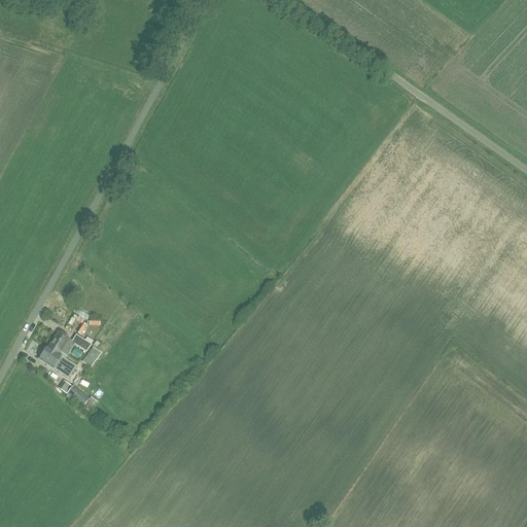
[(83,312),(80,317),(89,321),(92,316),(83,312)]
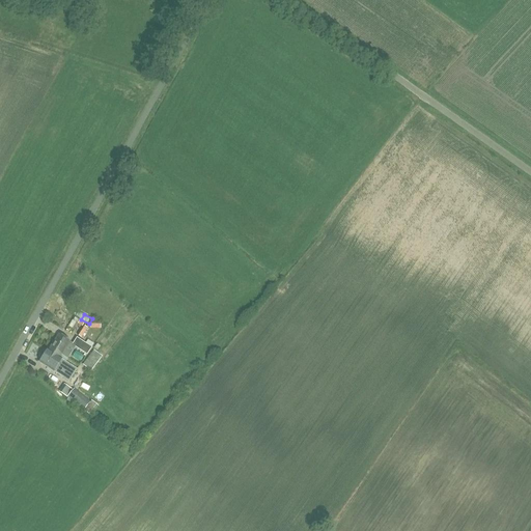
[(58,358),(60,355),(67,359),(76,346),(68,342),(70,341),(59,335),(48,352),(58,358)]
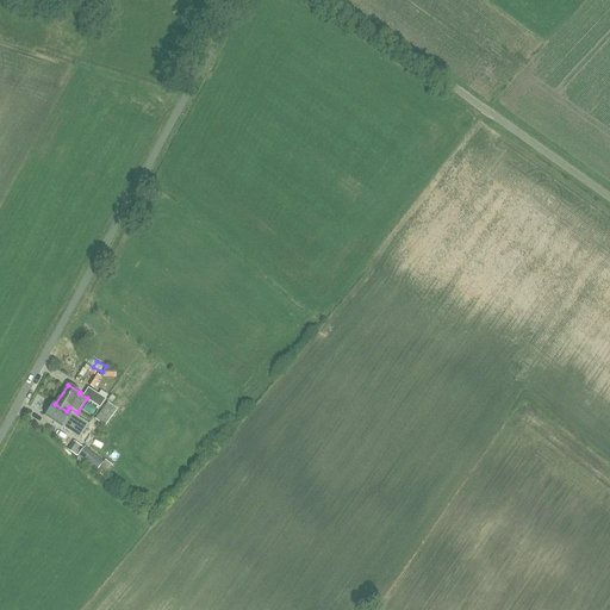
[(97,394),(91,403),(99,409),(105,399),(98,396),(97,394)]
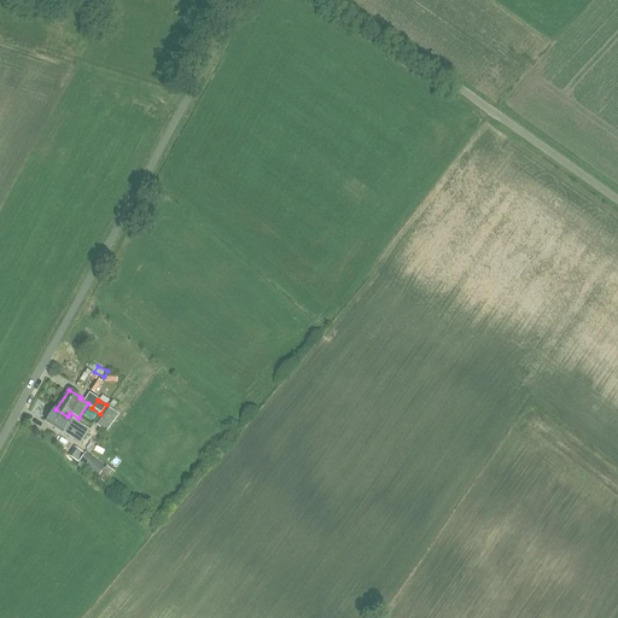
[(68,417),(56,409),(54,408),(46,423),(63,433),(63,432),(80,444),(88,430),(68,417)]
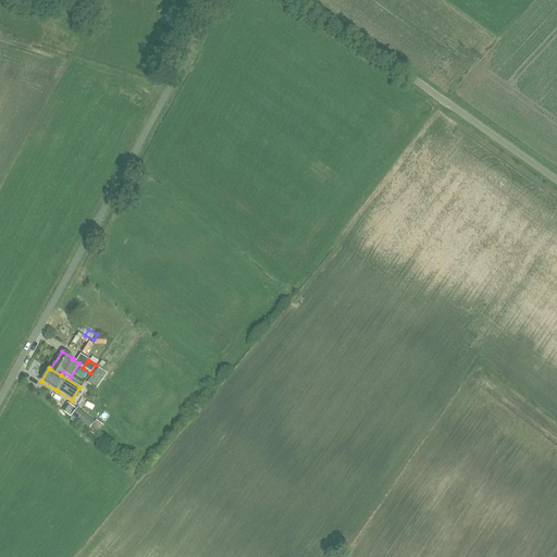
[(86,383),(95,390),(107,374),(98,368),(86,383)]
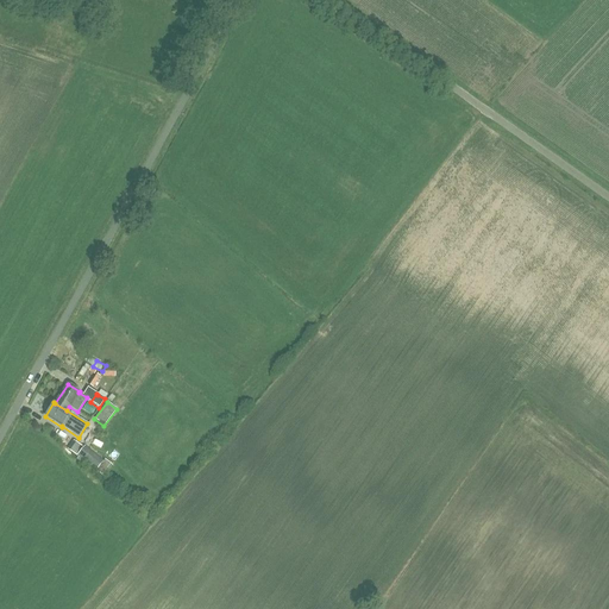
[(76,456),(95,471),(104,462),(85,446),(76,456)]
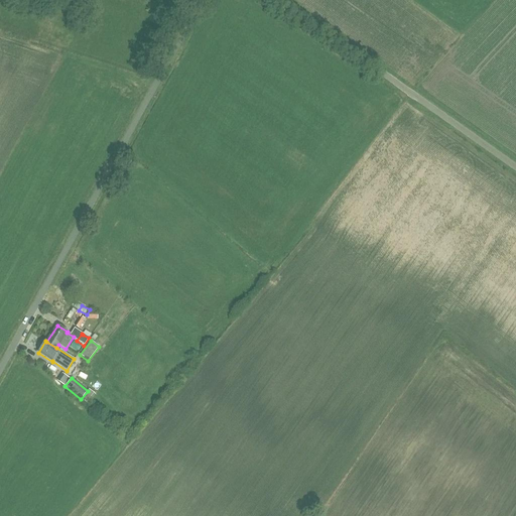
[(84,399),(90,404),(97,396),(92,391),(84,399)]
